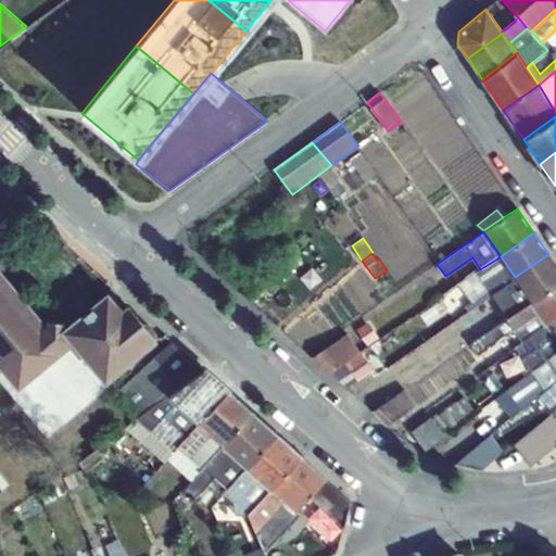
[(555,286),(555,264),(548,254),(515,277),(516,279),(532,302),(555,286)]
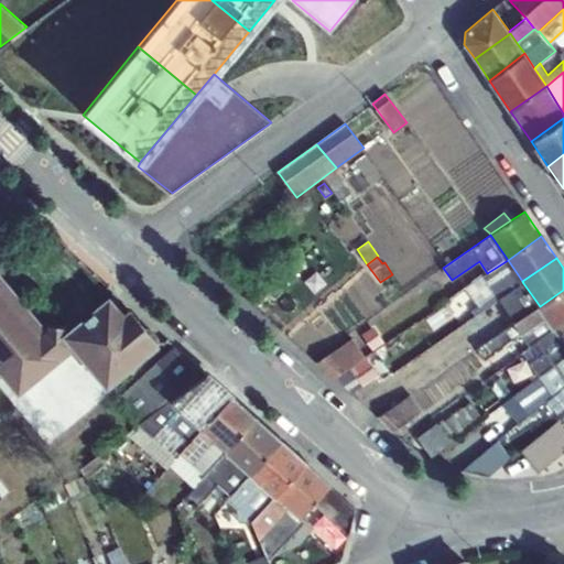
[(523,283),(522,281),(508,260),(487,273),(473,282),(441,305),(453,322),(461,315),(466,323),(500,300),(523,283)]
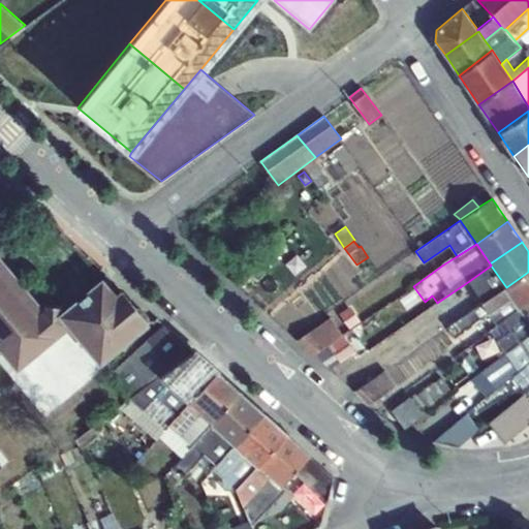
[(330,260),(340,273),(351,262),(341,250),(330,260)]
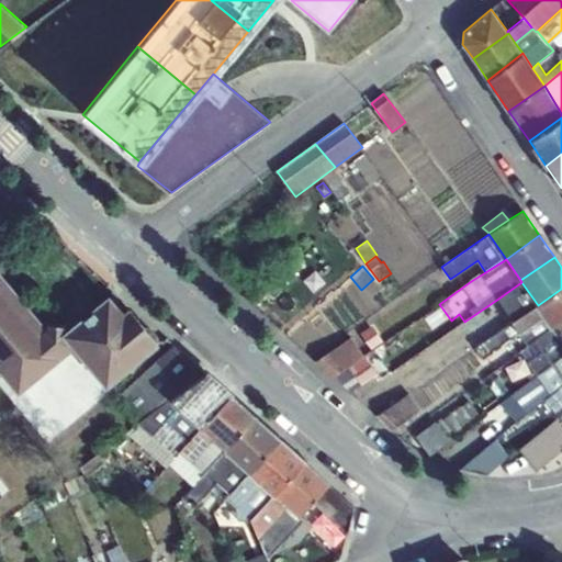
[(0,372),(18,394),(72,347),(105,388),(158,340),(131,307),(123,313),(108,295),(72,325),(47,324),(46,326),(0,271),(0,372)]
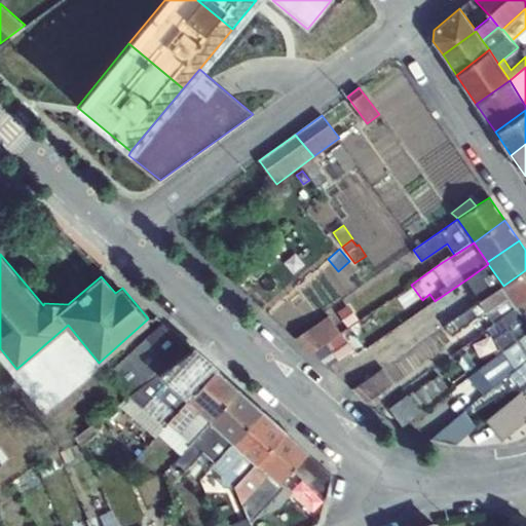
[(503,287),(503,286),(488,264),(466,279),(476,293),(460,302),(452,291),(431,305),(438,314),(439,314),(447,326),(481,302),(502,287),(503,287)]
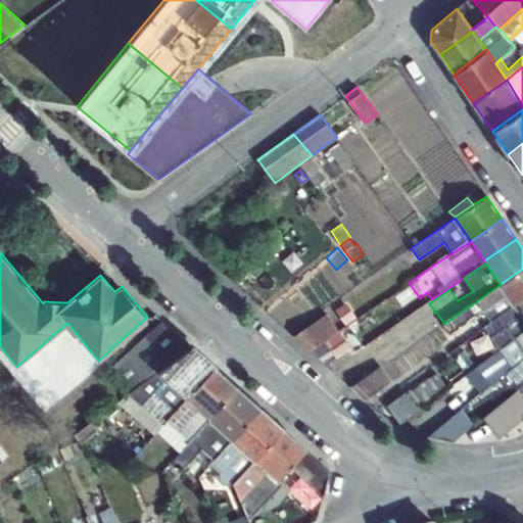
[(522,298),(522,269),(501,284),(501,285),(500,285),(514,305),(522,298)]
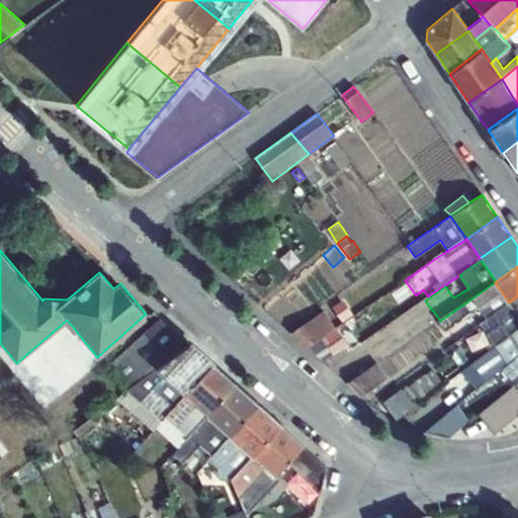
[(509,303),(495,282),(473,297),(440,321),(449,334),(486,310),(490,315),(509,303)]
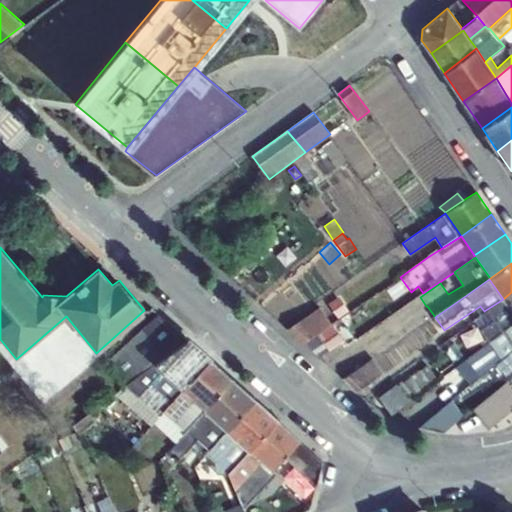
[(511,292),(503,299),(510,309),(511,311),(511,292)]
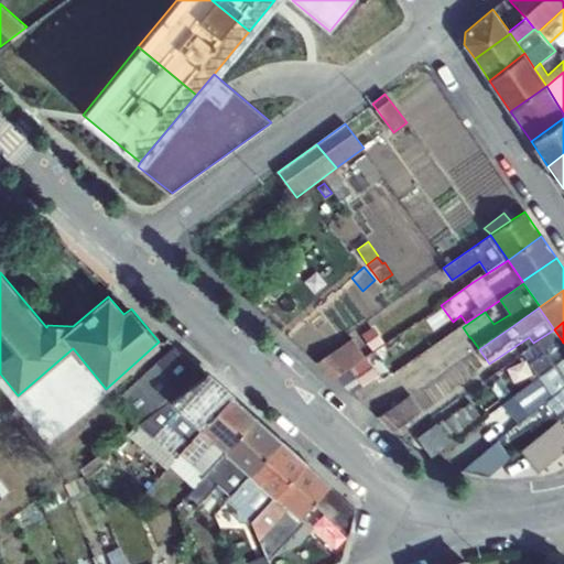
[(335,378),(366,356),(353,338),(317,362),(335,378)]
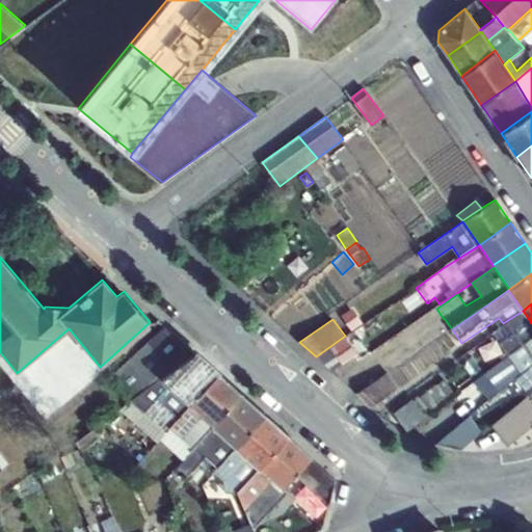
[(531,336),(531,323),(530,321),(487,351),(497,364),(517,349),(525,344),(531,336)]
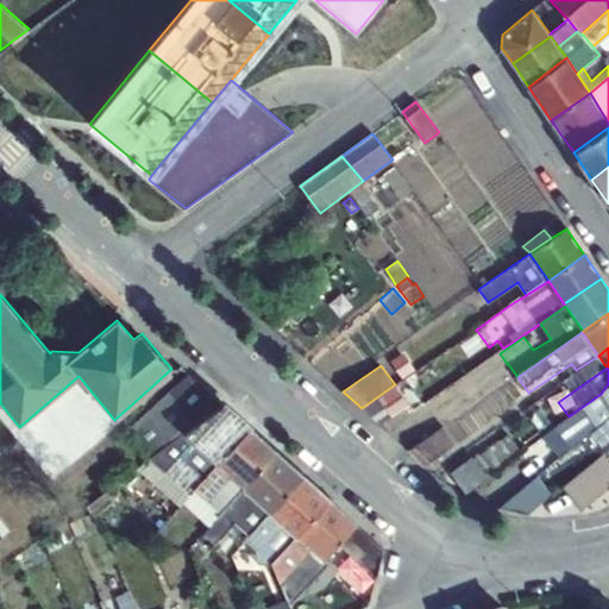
[(184,434),(224,405),(188,375),(126,431),(150,458),(184,434)]
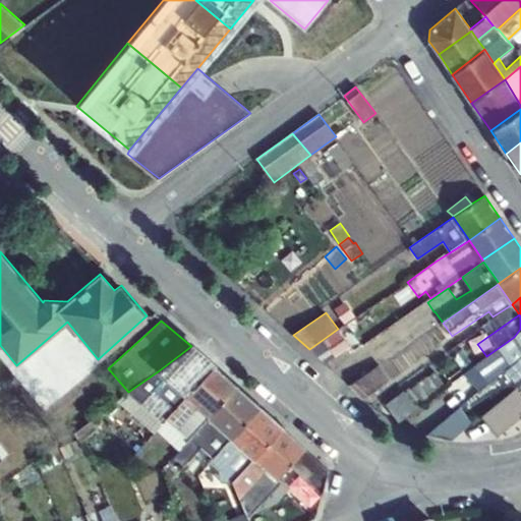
[(380,335),(390,350),(401,343),(391,328),(380,335)]
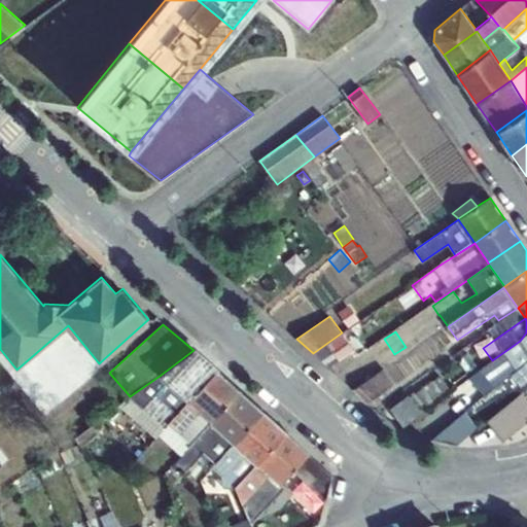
[(526,332),(520,341),(513,346),(492,360),(470,377),(459,386),(462,390),(473,382),(484,395),(512,374),(521,386),(526,380),(526,332)]
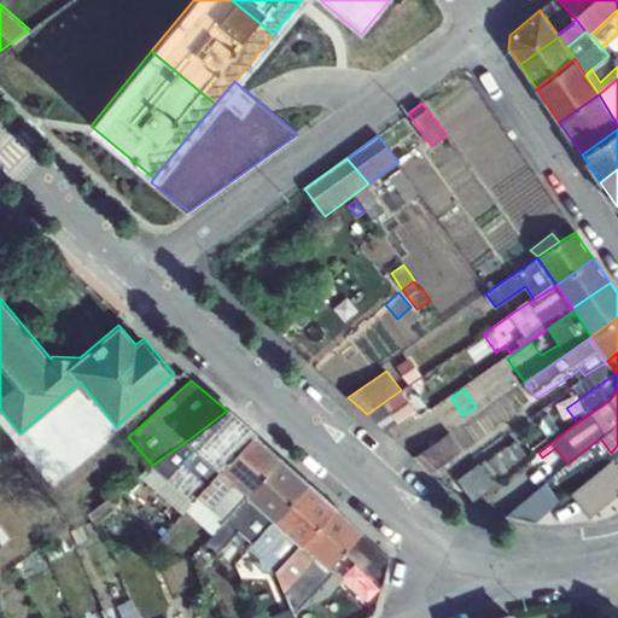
[(75,398),(47,421),(75,455),(103,432),(75,398)]
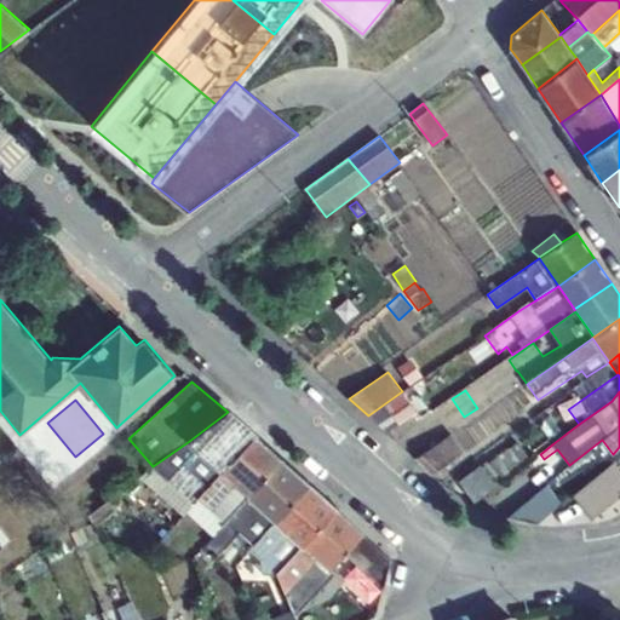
[(220,471),(256,435),(228,412),(188,442),(220,471)]
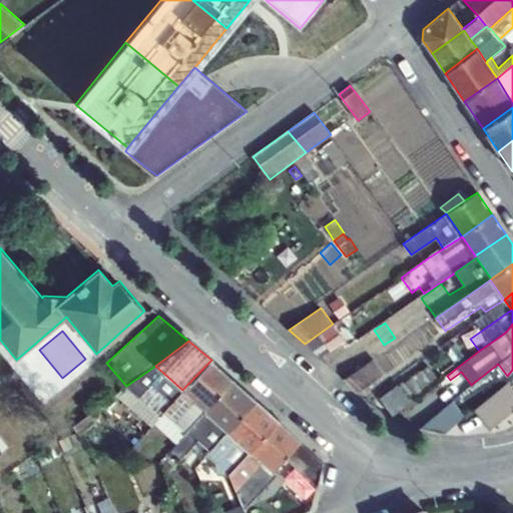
[(205,410),(232,380),(211,360),(182,390),(205,410)]
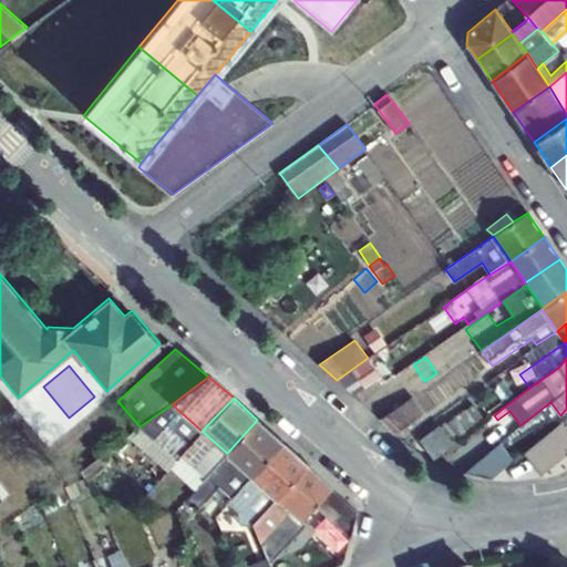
[(395,433),(424,413),(413,398),(379,419),(395,433)]
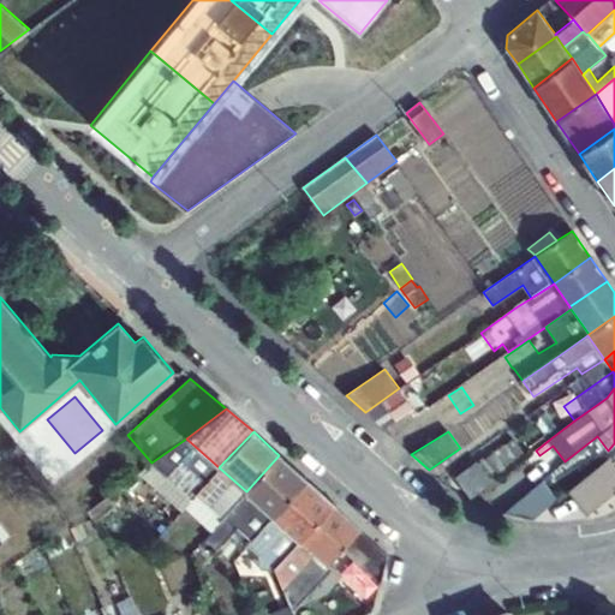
[(186,505),(196,495),(219,467),(186,439),(151,463),(144,471),(186,505)]
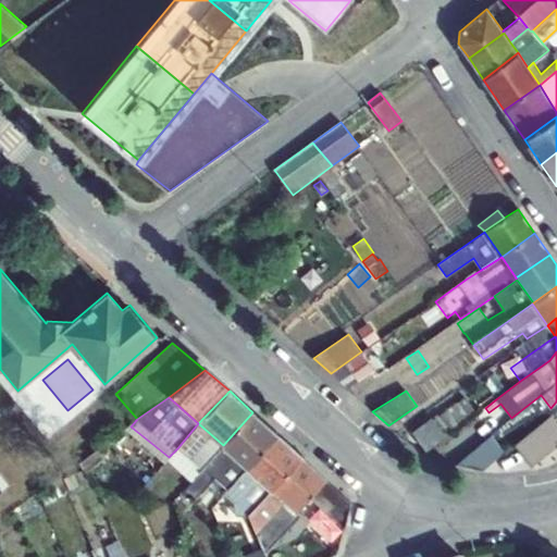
[(441,416),(450,429),(477,411),(467,397),(441,416)]
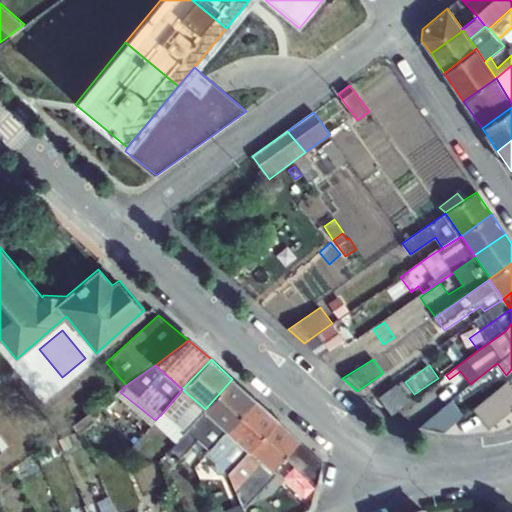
[(0,372),(0,390),(9,383),(0,372)]
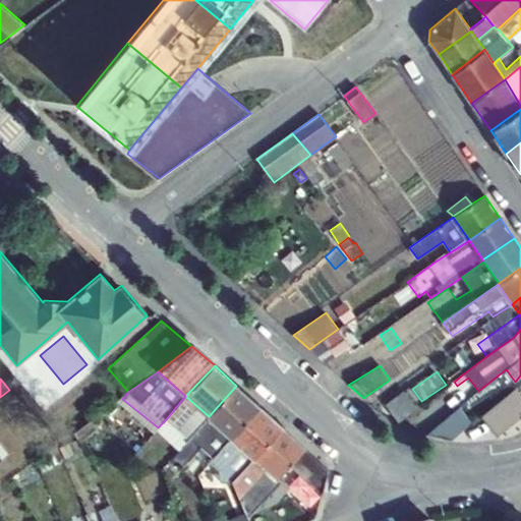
[(232,439),(259,406),(236,386),(209,416),(209,417),(220,428),(231,439),(232,439)]
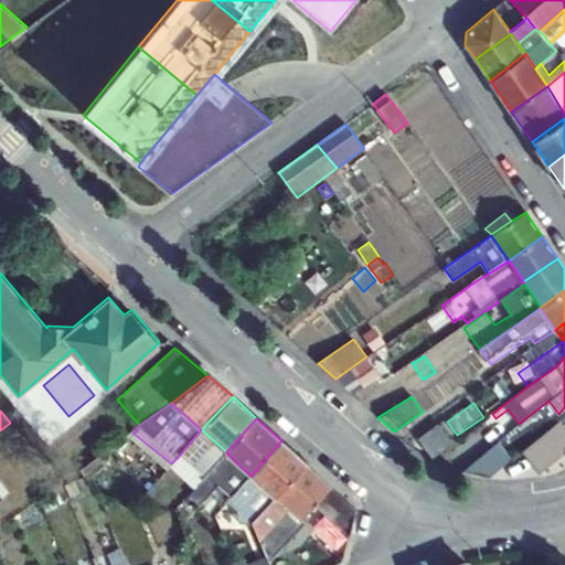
[(536,471),(563,449),(564,446),(564,428),(560,420),(522,451),(536,471)]
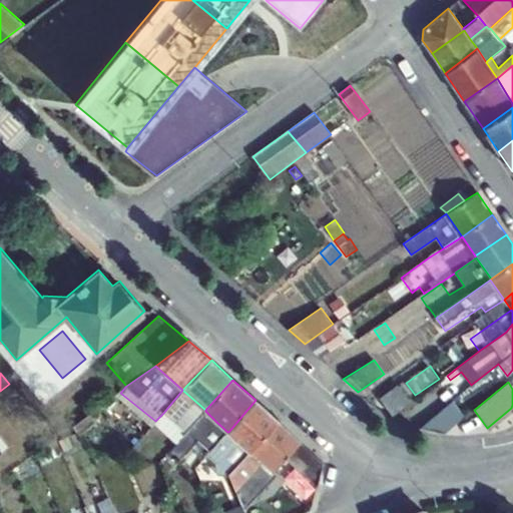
[(183,435),(205,411),(205,410),(182,390),(163,413),(155,421),(154,422),(176,443),(183,435)]
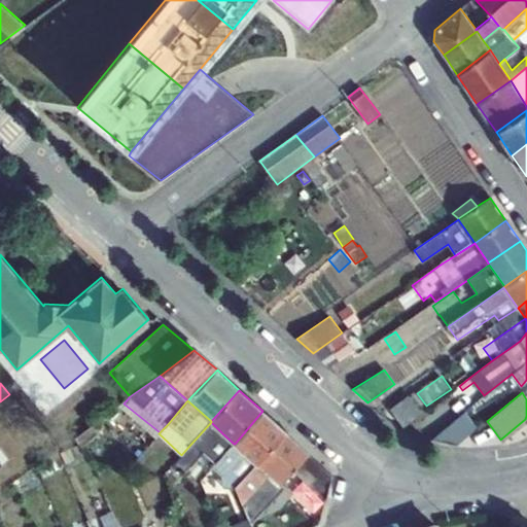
[(256,464),(285,431),(262,411),(235,444),(256,464)]
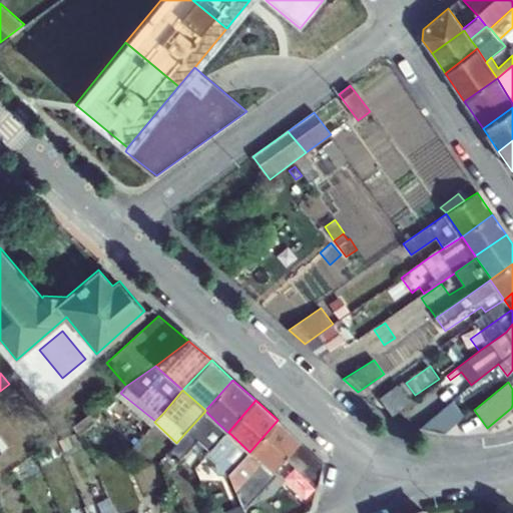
[(445,432),(465,414),(453,401),(421,428),(445,432)]
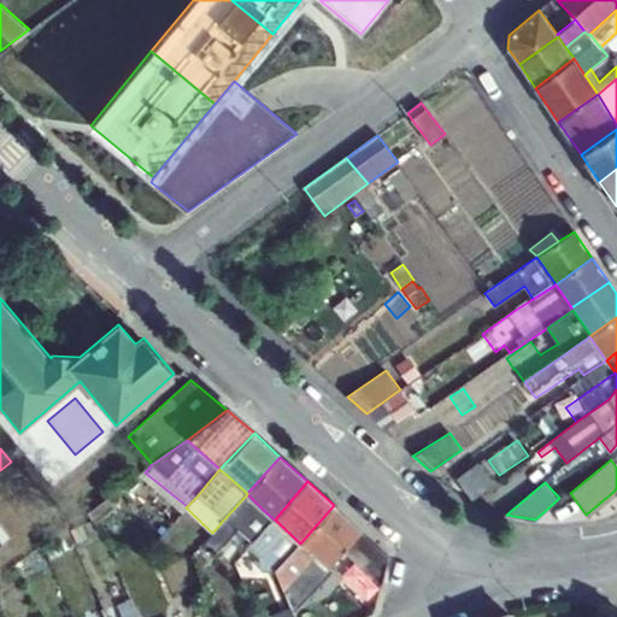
[(274,519),(247,494),(224,519),(221,523),(234,535),(239,530),(252,542),(274,519)]
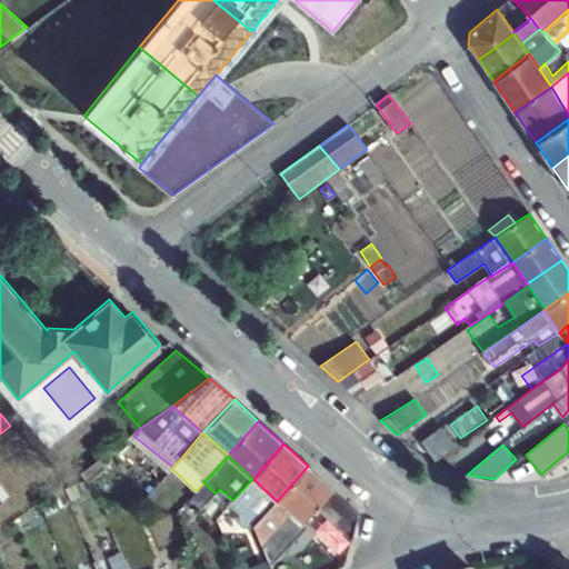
[(100,458),(82,471),(89,481),(107,467),(100,458)]
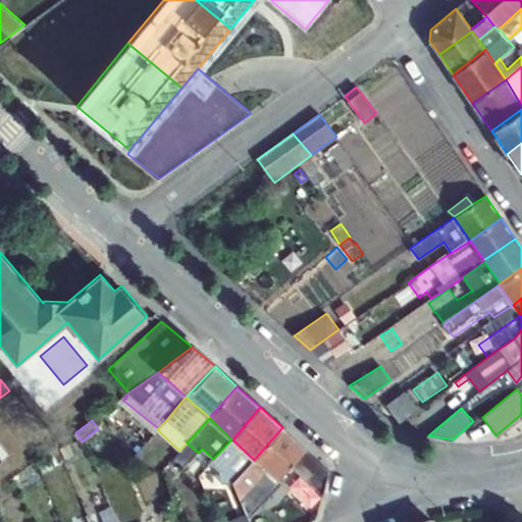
[(290,465),(305,448),(282,427),(254,460),(265,469),(277,478),(279,476),(290,465)]
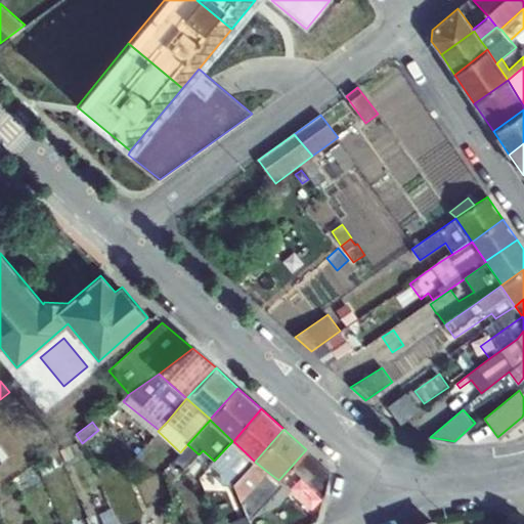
[(77,441),(60,450),(67,464),(83,454),(77,441)]
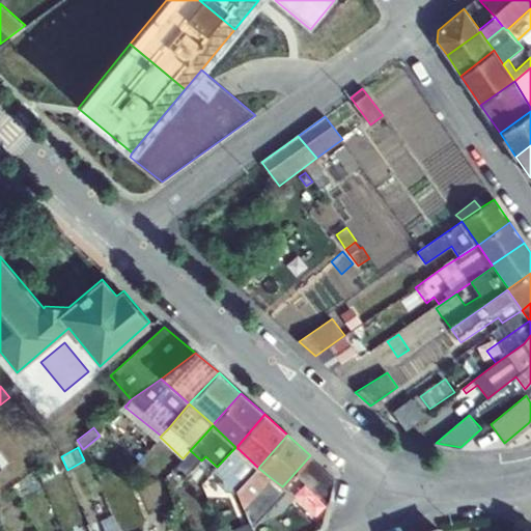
[(260,487),(270,477),(258,468),(236,447),(235,447),(217,467),(214,471),(224,479),(225,491),(236,491),(245,505),(260,487)]
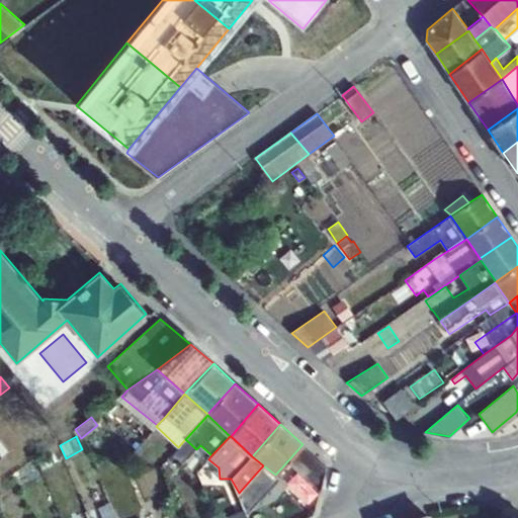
[(303,444),(287,461),(320,490),(325,467),(303,444)]
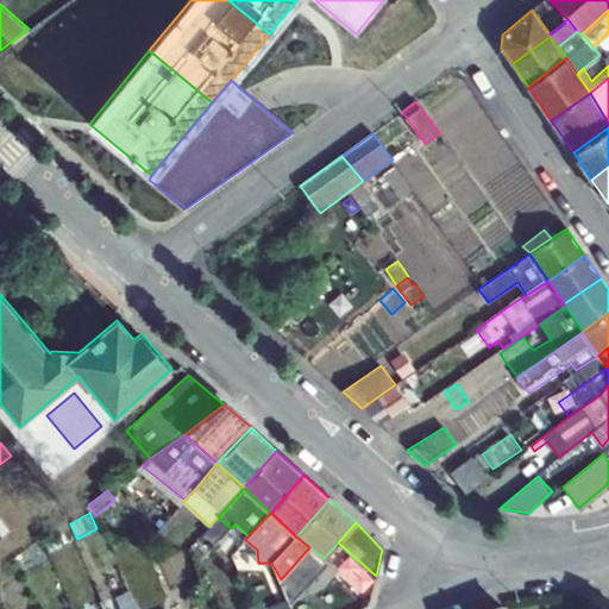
[(309,547),(299,559),(316,576),(331,559),(326,556),(324,558),(309,547)]
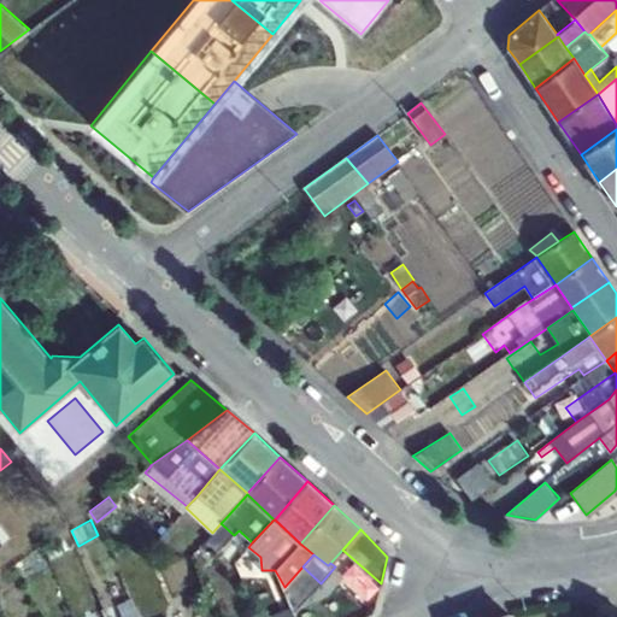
[(24,580),(48,570),(45,558),(19,569),(24,580)]
